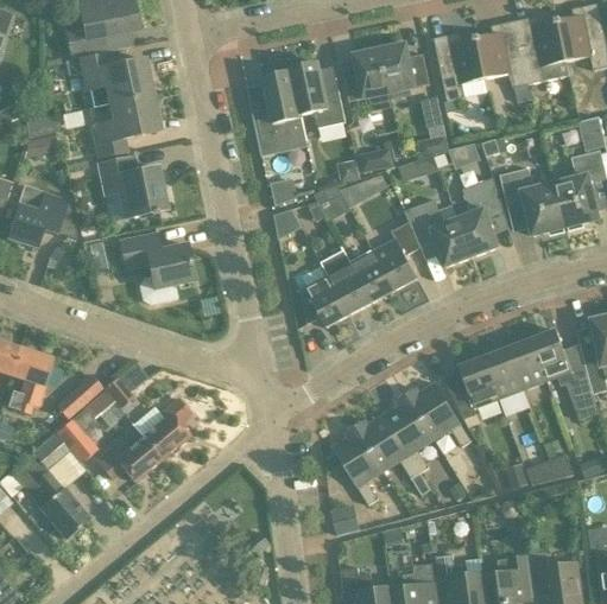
[(102,35),(137,27),(131,0),(83,0),(77,1),(83,31),(65,36),(70,56),(105,49),(102,35)]
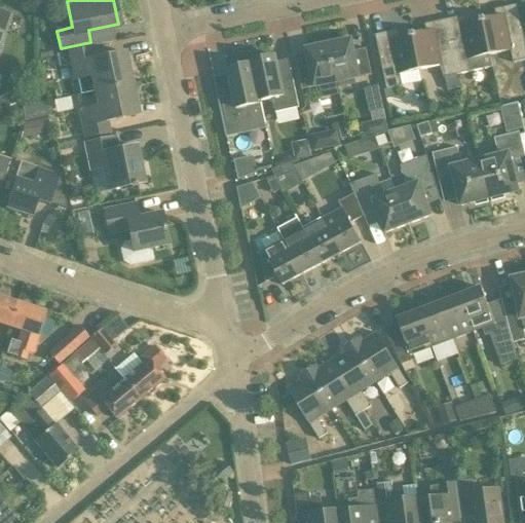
[(494,13),(481,16),(488,51),(510,47),(512,60),(524,57),(524,47),(515,2),(493,6),(494,13)]
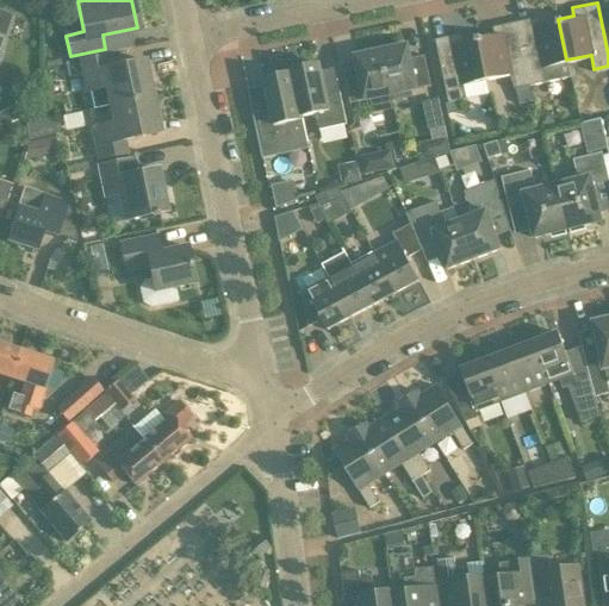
[(0,43),(10,14),(0,10),(0,43)]
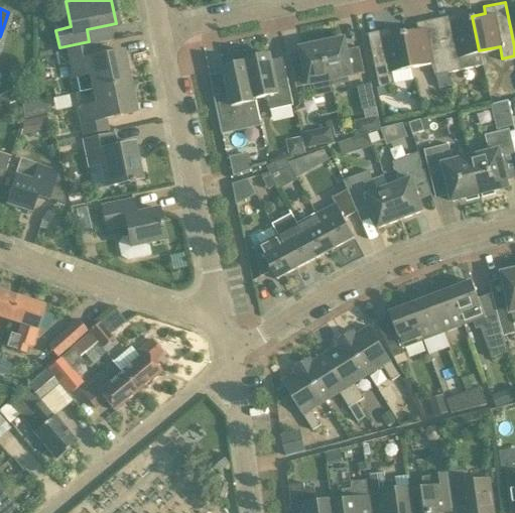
[(481,63),(479,51),(479,50),(472,16),(459,19),(457,12),(435,16),(447,71),(481,63)]
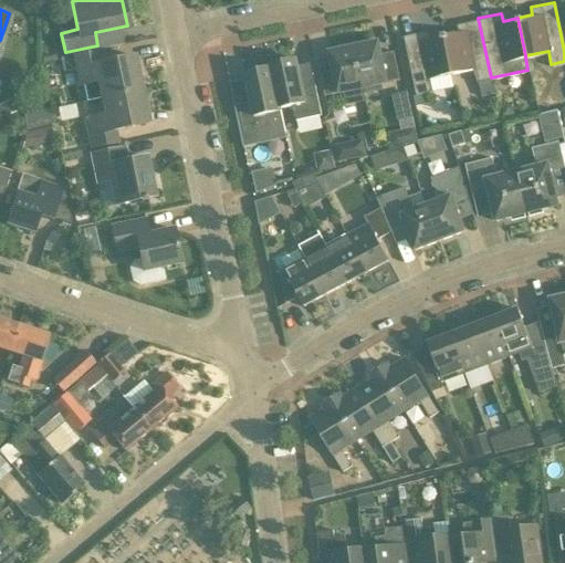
[(457,31),(442,34),(450,72),(472,68),(475,81),(491,77),(478,18),(454,23),(457,31)]
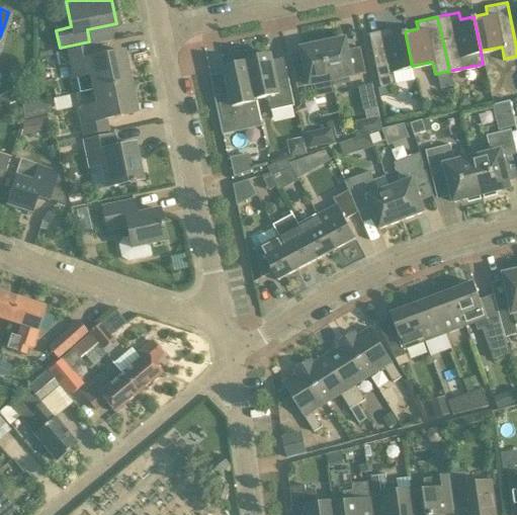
[(392,71),(412,66),(405,31),(391,34),(390,27),(367,31),(379,85),(394,82),(392,71)]
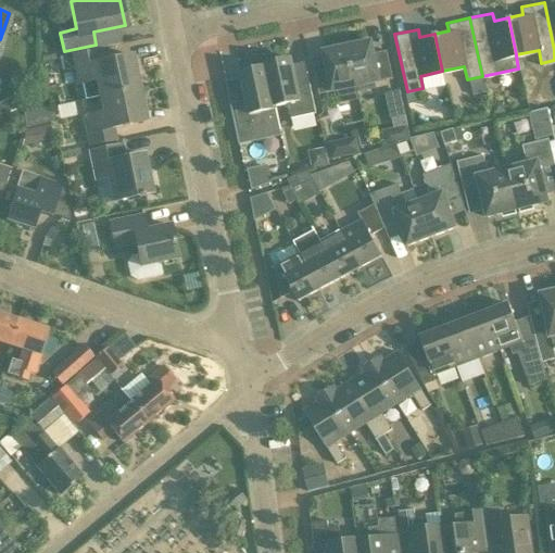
[(386,48),(373,51),(369,39),(347,45),(356,89),(368,86),(373,80),(391,76),(386,48)]
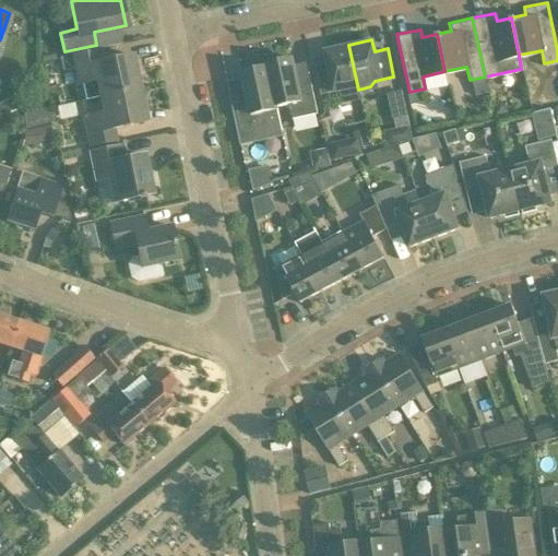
[(342,101),(359,97),(358,90),(348,45),(324,49),(327,61),(313,64),(319,92),(339,87),(342,101)]
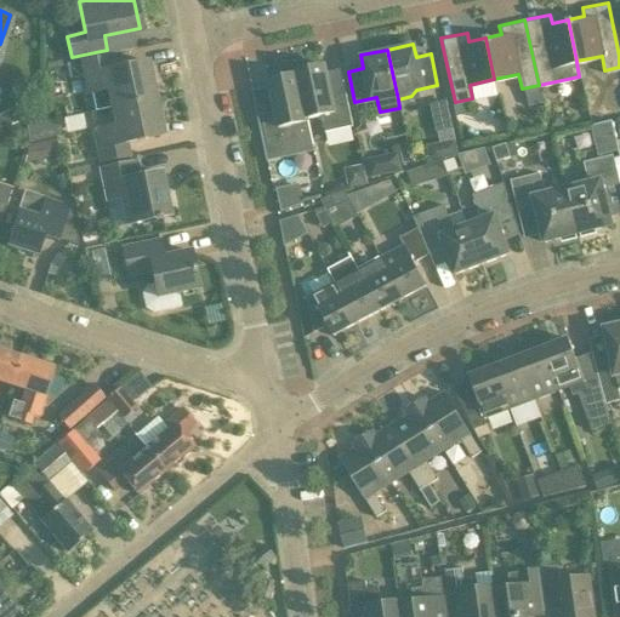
[(108,86),(112,104),(154,96),(146,58),(108,67),(106,52),(77,58),(84,91),(108,86)]
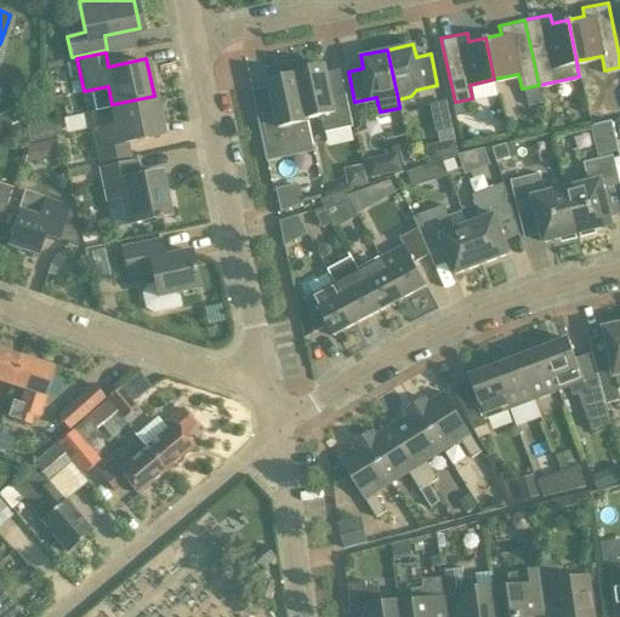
[(323,63),(295,69),(306,119),(306,116),(320,113),(323,125),(335,123),(336,126),(352,124),(345,91),(330,95),(323,63)]
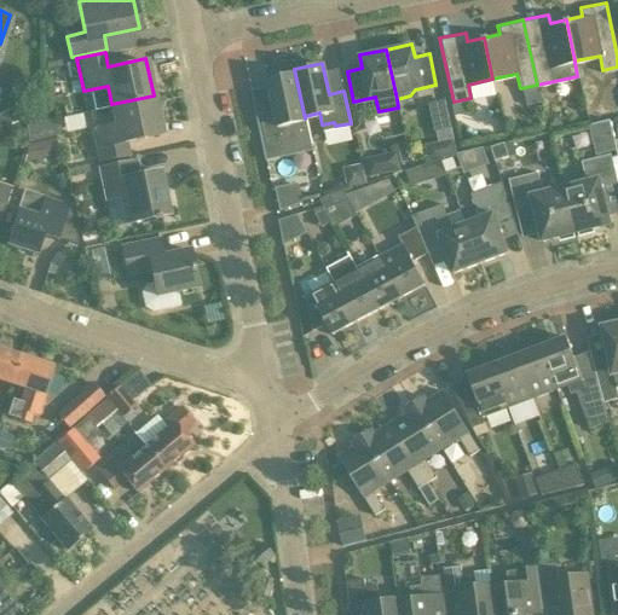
[(266,77),(273,108),(260,111),(266,143),(282,140),(281,137),(293,134),(289,122),(305,119),(294,69),(293,69),(294,71),(266,77)]
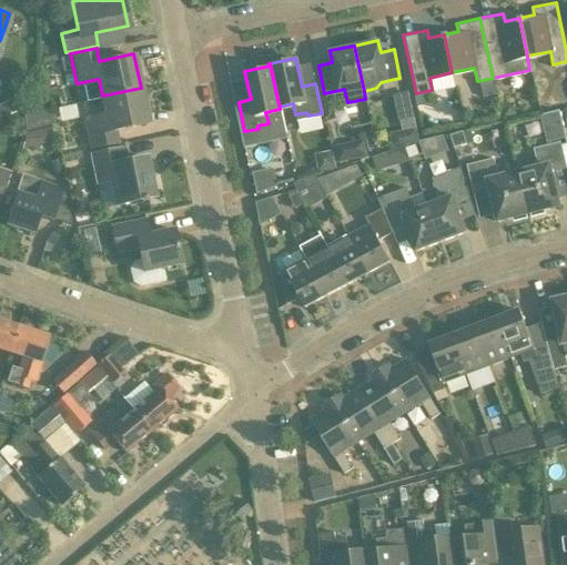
[(148,121),(141,88),(102,96),(105,113),(83,118),(90,147),(117,141),(114,128),(148,121)]
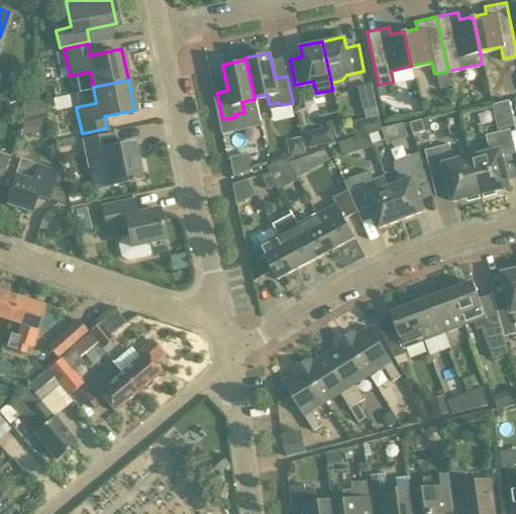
[(515,96),(494,103),(501,127),(515,122),(515,96)]
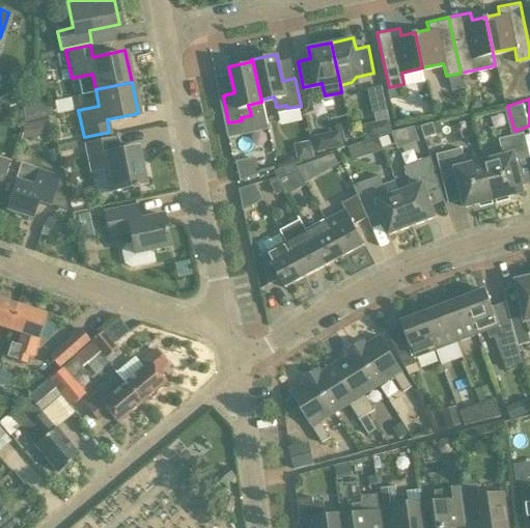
[(24,119),(48,114),(45,101),(21,106),(24,119)]
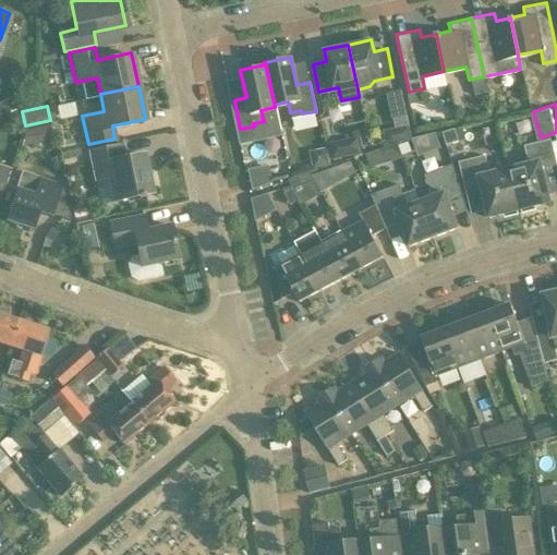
[(49,123),(23,128),(20,144),(52,137),(49,123)]
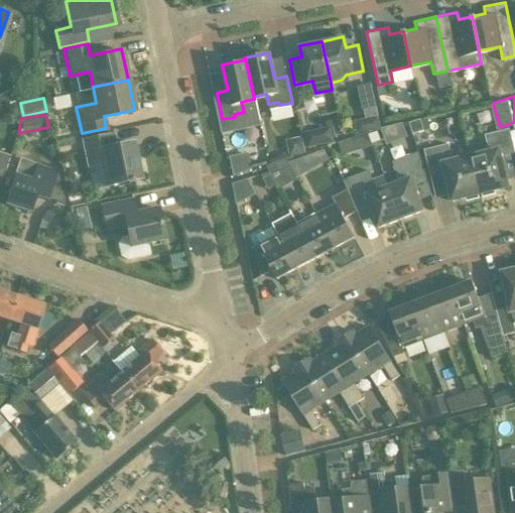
[(423,116),(408,121),(411,131),(428,126),(425,116),(423,116)]
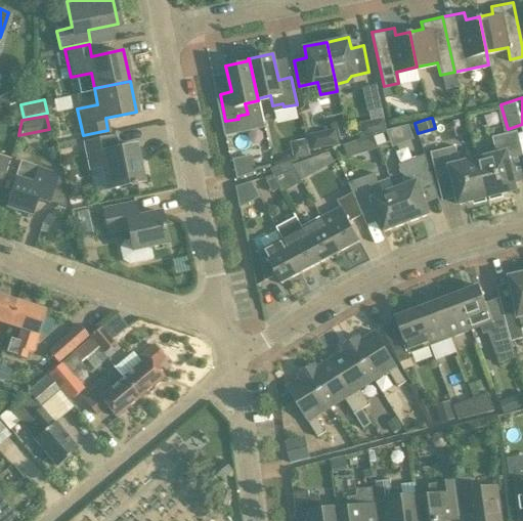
[(291,141),(298,159),(339,143),(333,126),(291,141)]
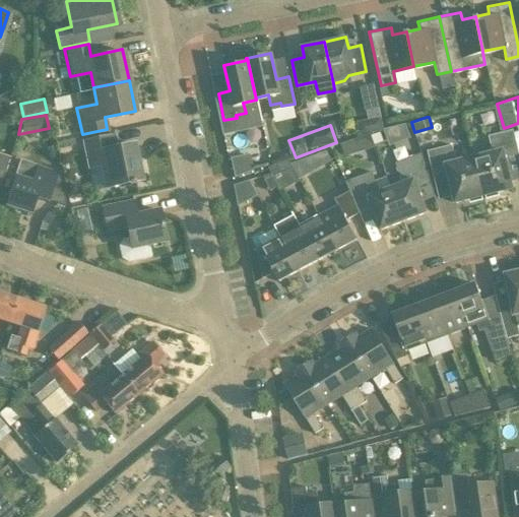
[(492,151),(473,155),(483,194),(512,187),(504,156),(518,152),(512,128),(488,134),(492,151)]
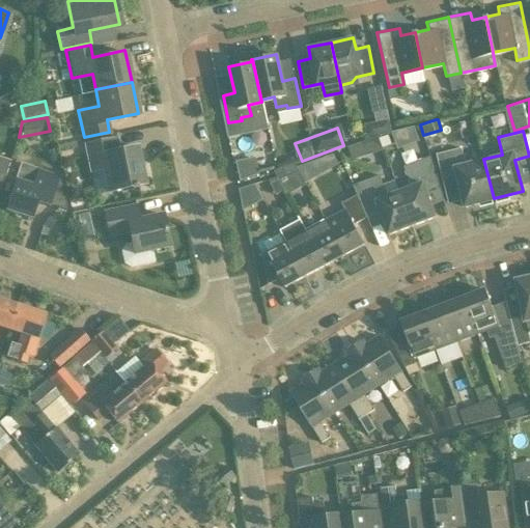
[(375,133),(350,146),(357,159),(382,145),(375,133)]
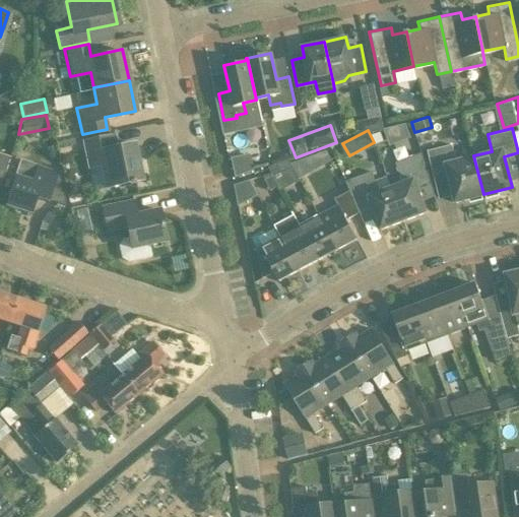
[(105,185),(140,178),(133,141),(112,146),(109,133),(82,138),(87,165),(101,163),(105,185)]
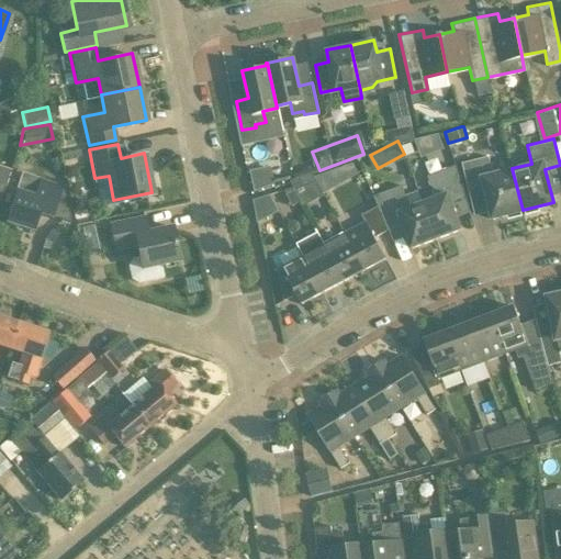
[(492,217),(523,210),(512,168),(492,174),(487,155),(461,161),(468,189),(483,185),(492,217)]
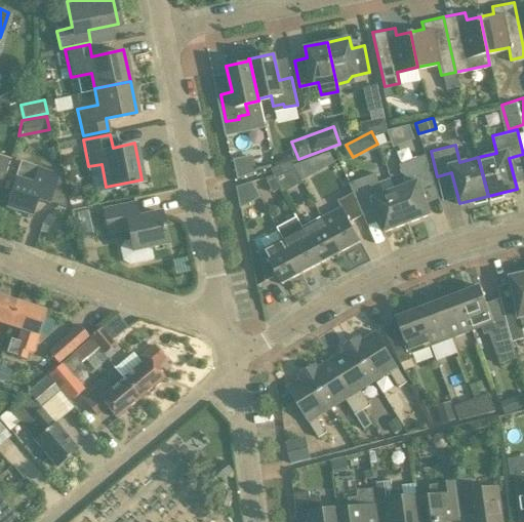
[(292,158),(274,165),(282,186),(338,163),(333,149),(295,164),(292,158)]
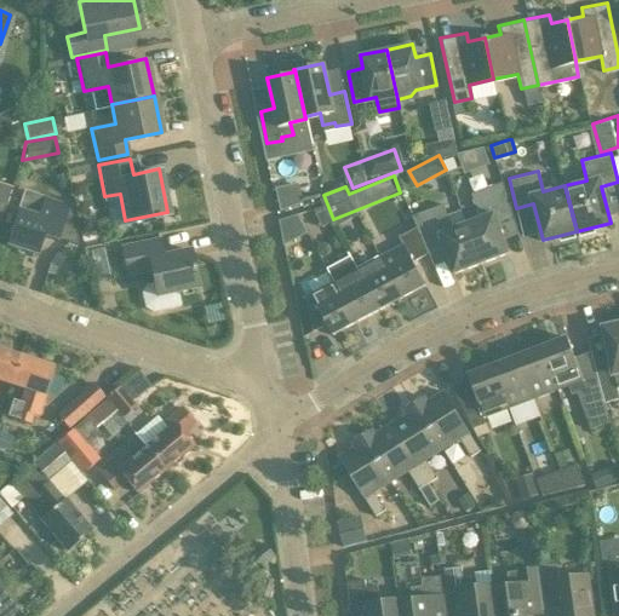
[(301,179),(278,185),(282,208),(305,202),(301,179)]
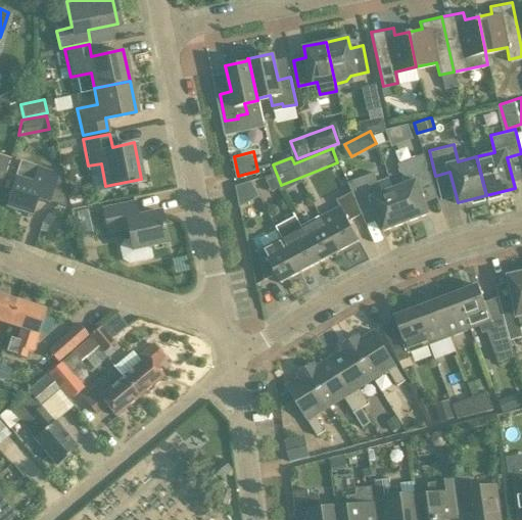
[(404,183),(392,187),(406,221),(428,211),(424,199),(419,188),(432,183),(423,152),(396,161),(404,183)]
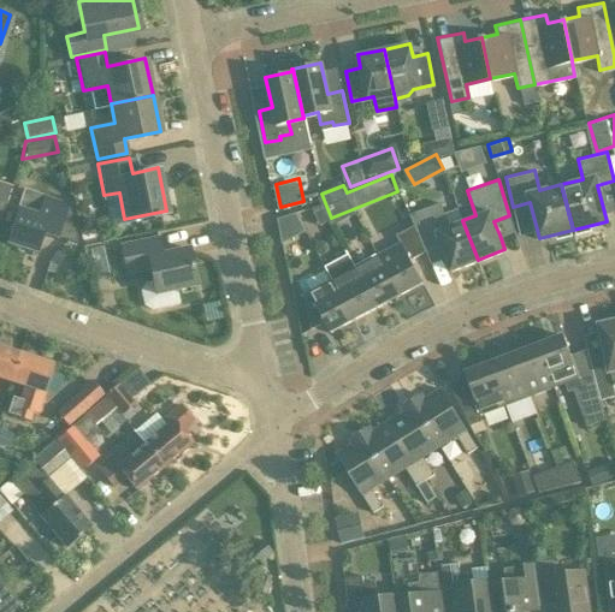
[(0,213),(10,184),(0,180),(0,213)]
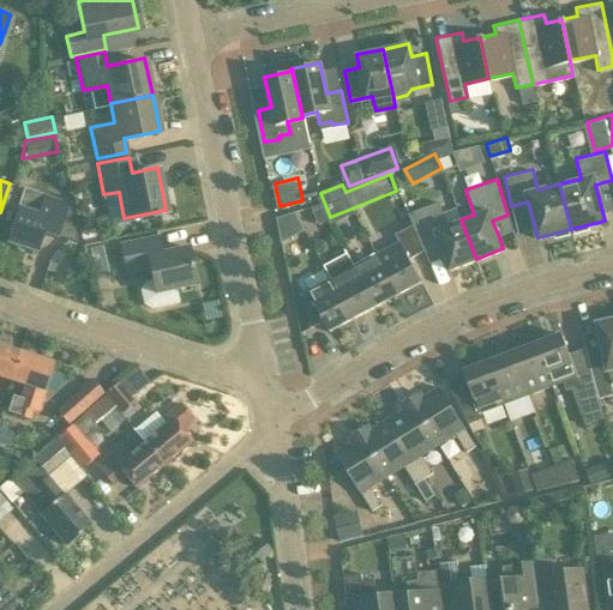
[(76,241),(67,203),(67,201),(42,193),(36,211),(17,205),(5,240),(35,251),(41,231),(56,236),(56,235),(76,241)]
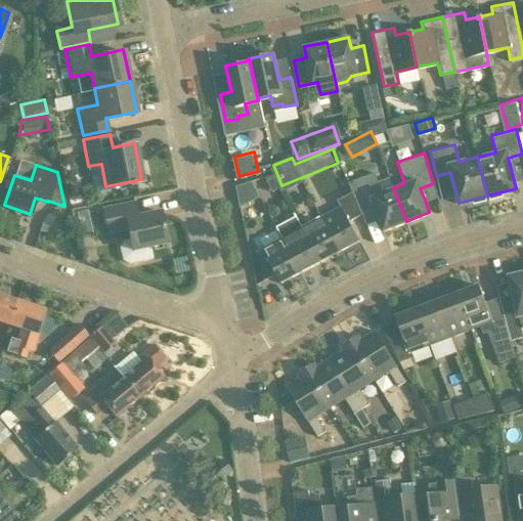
[(383,229),(406,221),(393,187),(382,191),(374,171),(347,181),(351,190),(360,212),(374,207),(383,229)]
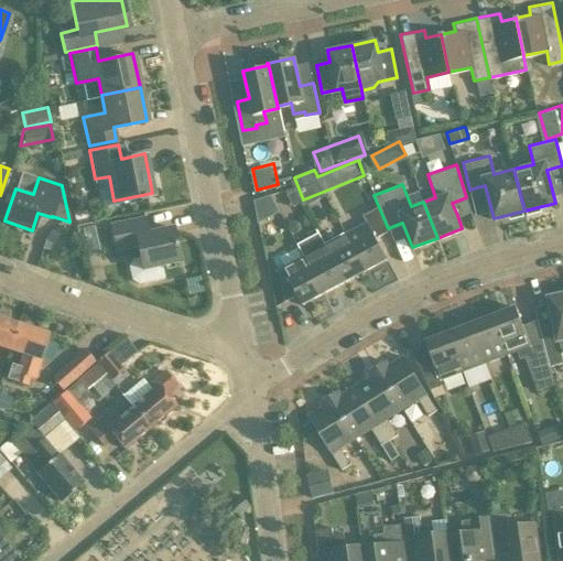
[(301,201),(295,190),(287,194),(292,205),(301,201)]
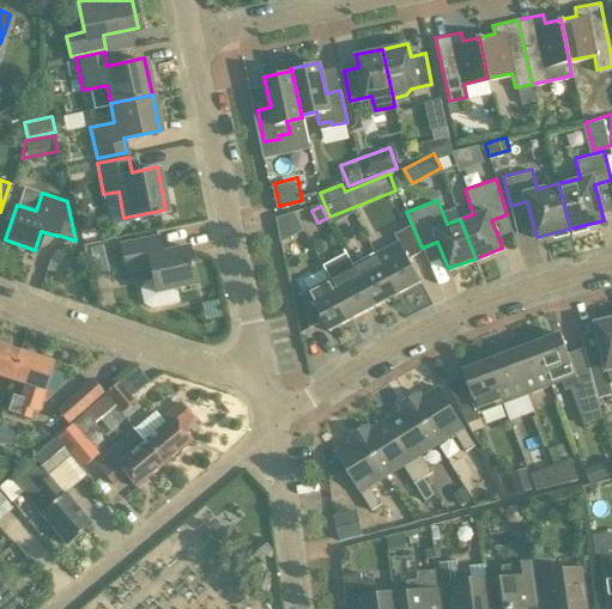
[(285,235),(304,229),(298,209),(279,215),(285,235)]
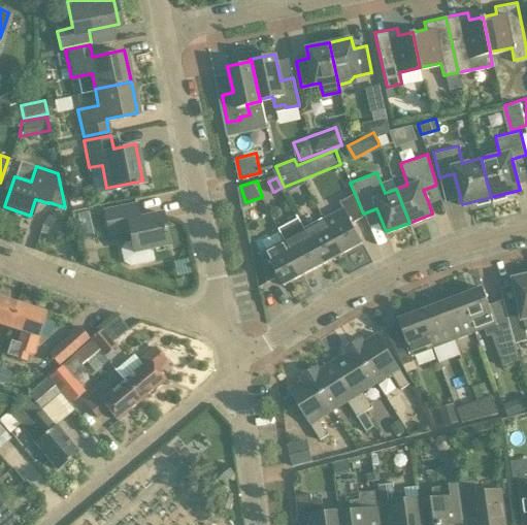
[(341,207),(323,218),(341,252),(362,240),(351,221),(363,214),(354,192),(338,200),(341,207)]
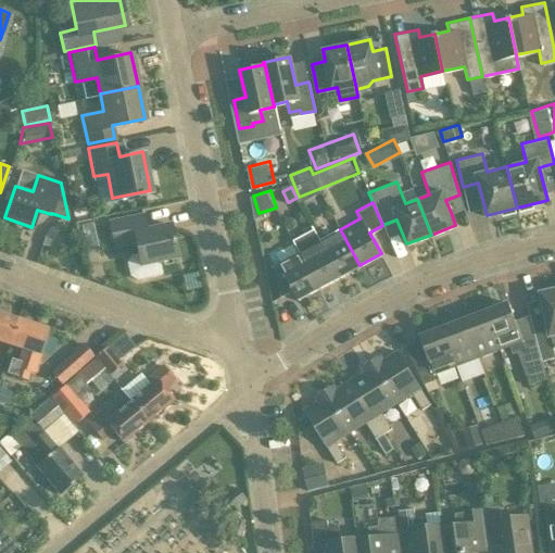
[(134,240),(136,251),(129,253),(125,261),(128,274),(135,278),(161,273),(159,260),(176,256),(168,222),(144,226),(141,212),(108,220),(113,244),(134,240)]
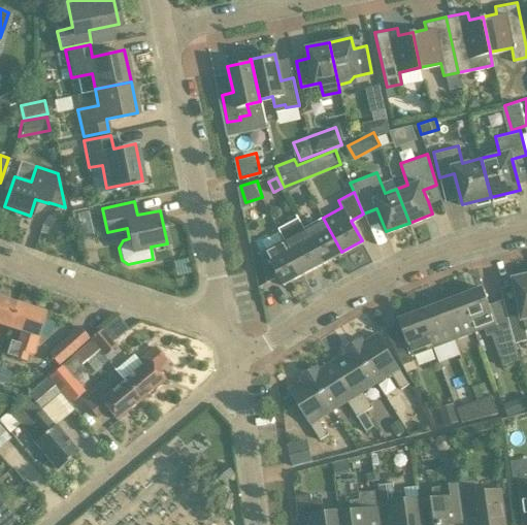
[(277,227),(284,238),(294,258),(302,272),(322,262),(303,228),(297,217),(277,227)]
